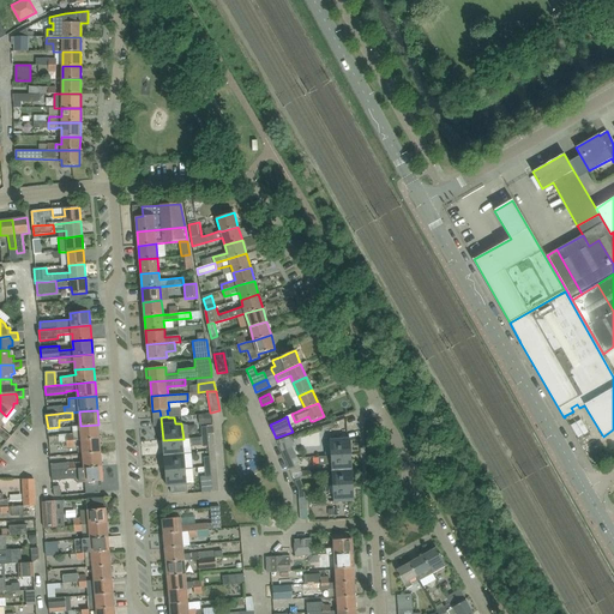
[(100,438),(98,425),(80,426),(82,440),(100,438)]
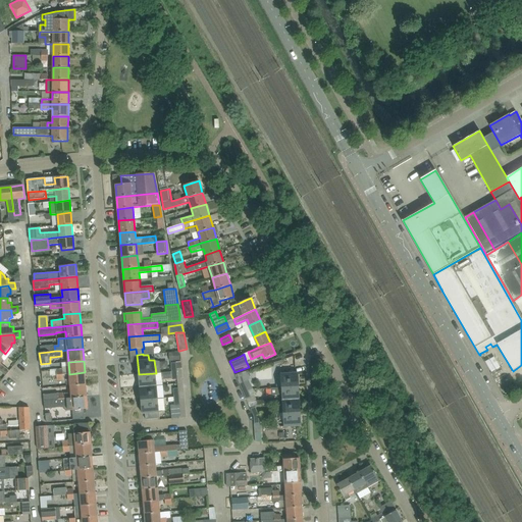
[(176,369),(181,368),(181,362),(171,363),(171,371),(176,370),(176,369)]
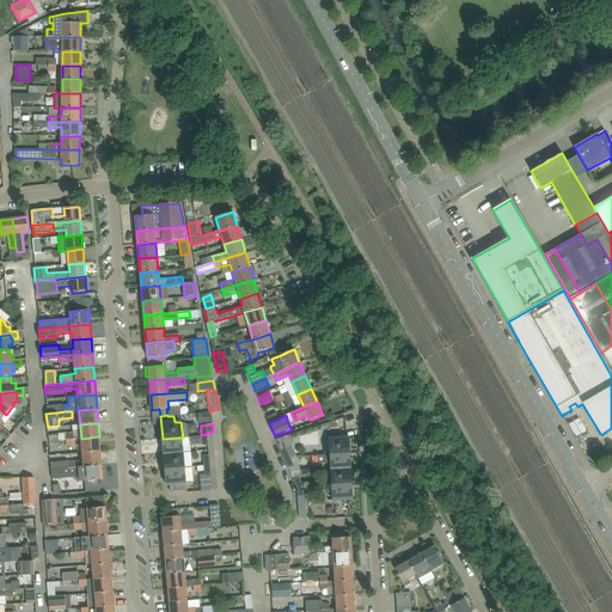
[(6,430),(1,435),(7,440),(12,434),(6,430)]
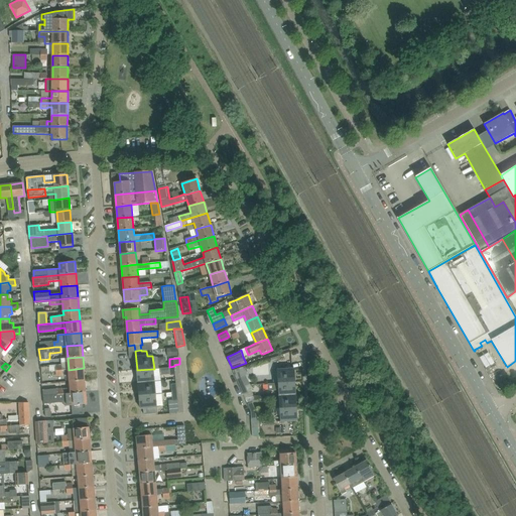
[(246,367),(233,371),(236,379),(246,375),(248,374),(246,367)]
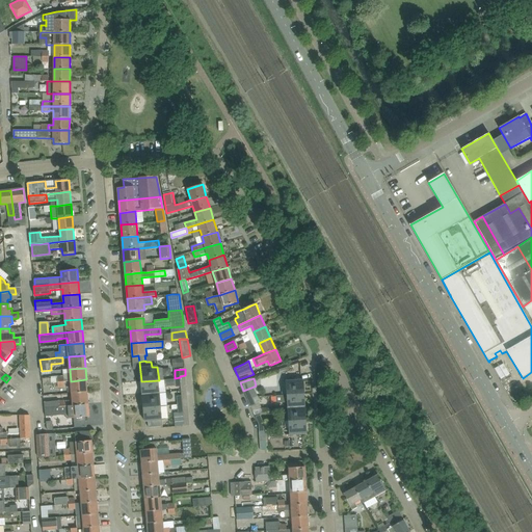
[(86,379),(71,381),(71,387),(72,393),(87,392),(86,379)]
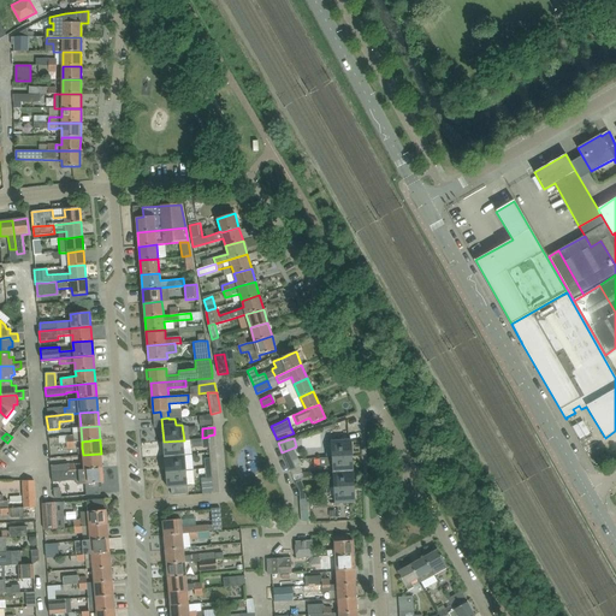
[(164,442),(165,457),(185,455),(184,440),(164,442)]
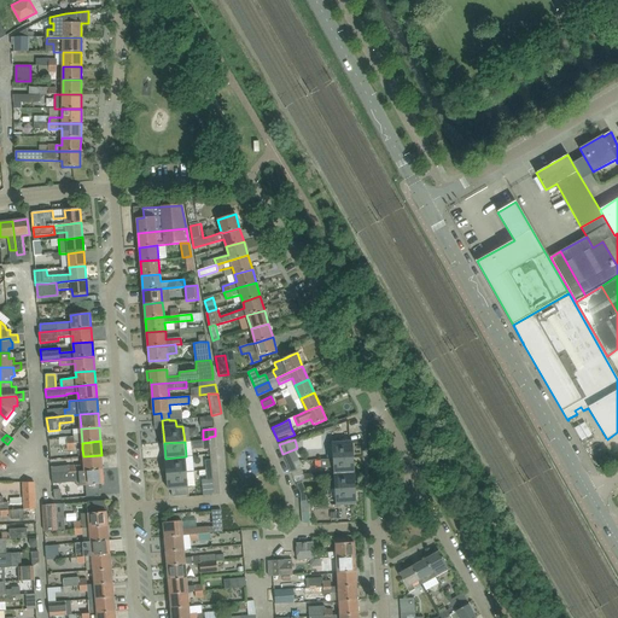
[(353,442),(340,443),(332,443),(333,459),(354,458),(353,442)]
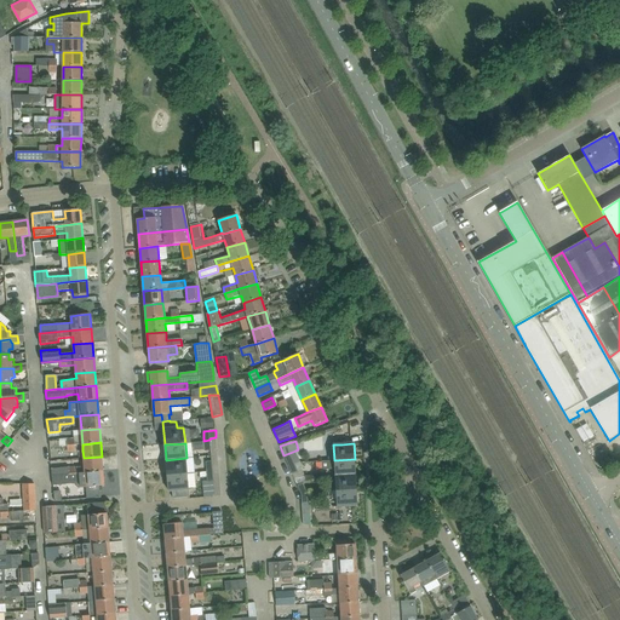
[(102,457),(84,458),(84,466),(69,468),(69,466),(51,469),(52,476),(103,471),(102,457)]
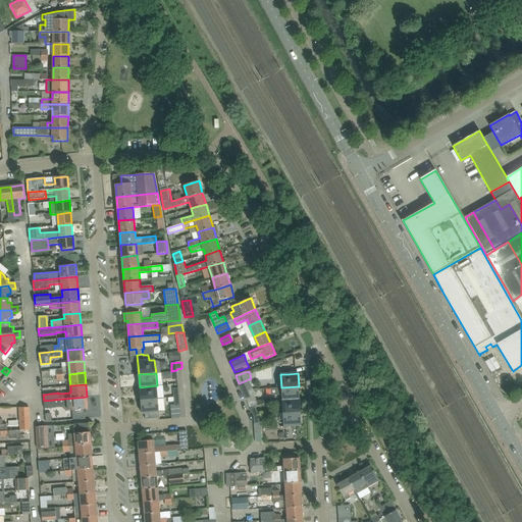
[(140,387),(141,401),(158,399),(157,385),(140,387)]
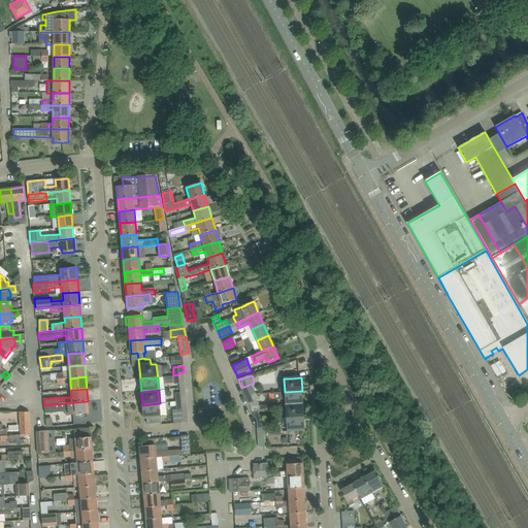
[(302,391),(285,392),(279,392),(279,399),(285,399),(286,405),(303,404),(302,391)]
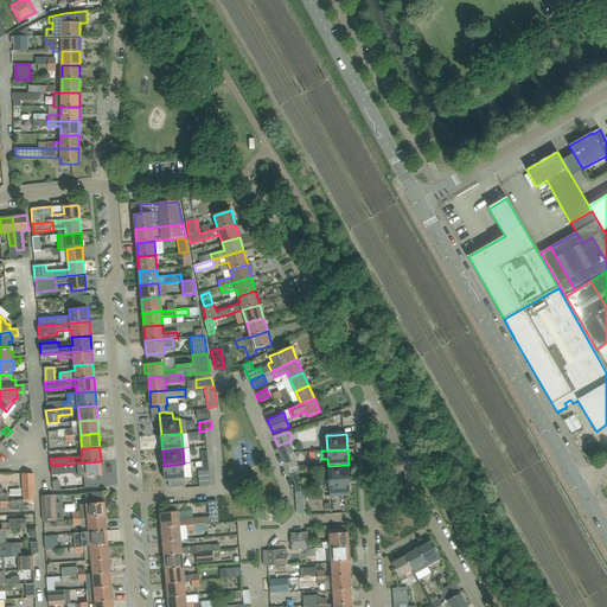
[(296,460),(294,453),(289,453),(282,455),(286,465),(296,460)]
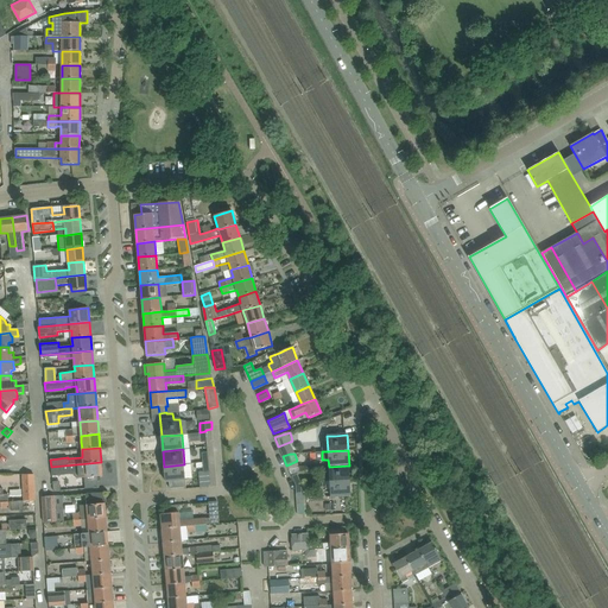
[(101,462),(51,467),(52,476),(73,474),(74,476),(77,479),(84,477),(86,489),(99,488),(97,476),(102,476),(101,462)]
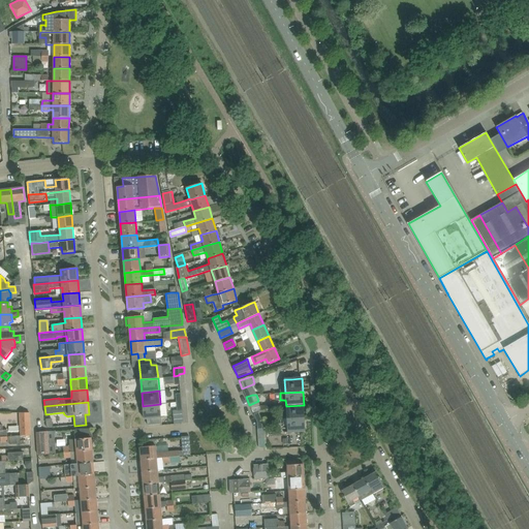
[(160,404),(143,406),(144,418),(147,418),(148,426),(162,424),(161,417),(160,407),(160,404)]
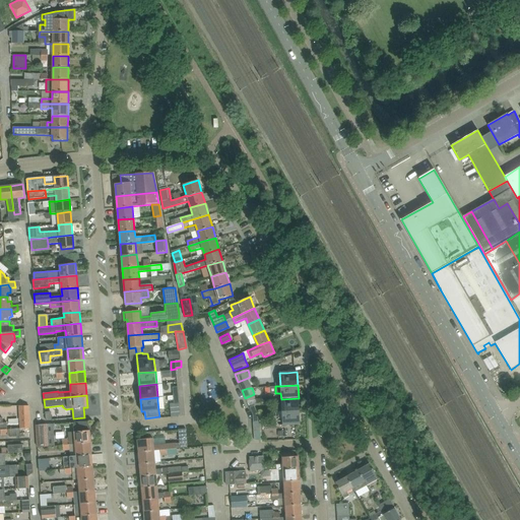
[(300,410),(299,398),(281,399),(281,411),(300,410)]
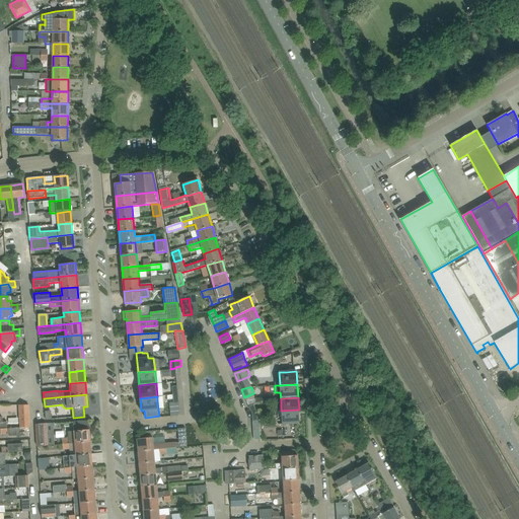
[(253,404),(248,406),(252,415),(257,413),(253,404)]
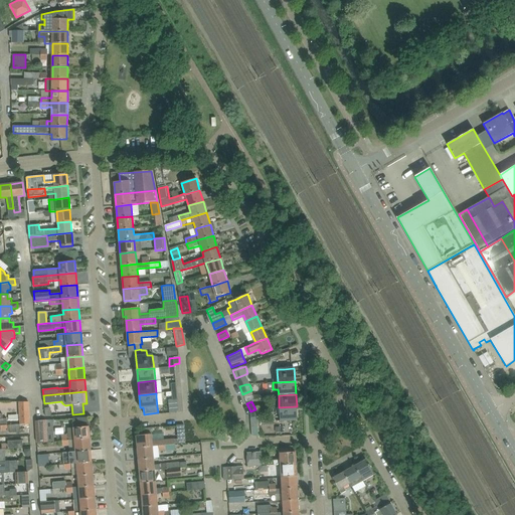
[(29,423),(28,402),(19,402),(20,424),(29,423)]
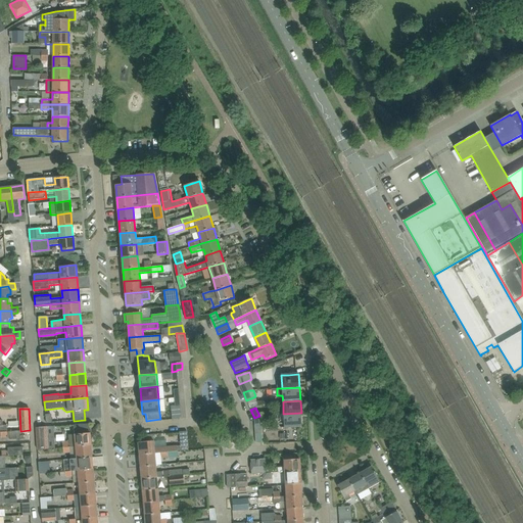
[(280,421),(284,421),(284,427),(301,426),(301,413),(283,414),(279,415),(280,421)]
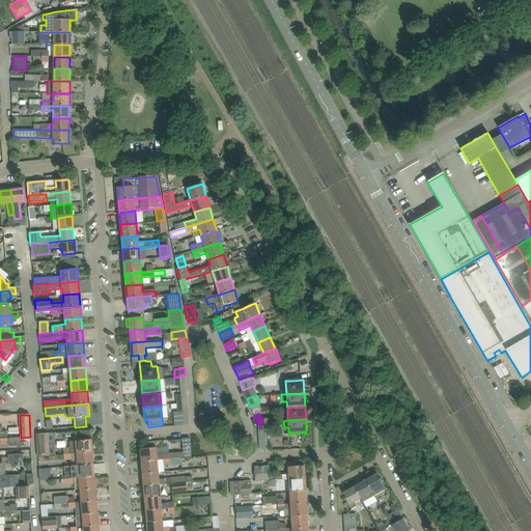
[(71,454),(77,453),(92,452),(91,440),(90,430),(84,430),(83,430),(77,431),(75,431),(76,441),(70,442),(71,448),(63,449),(63,454),(71,454)]
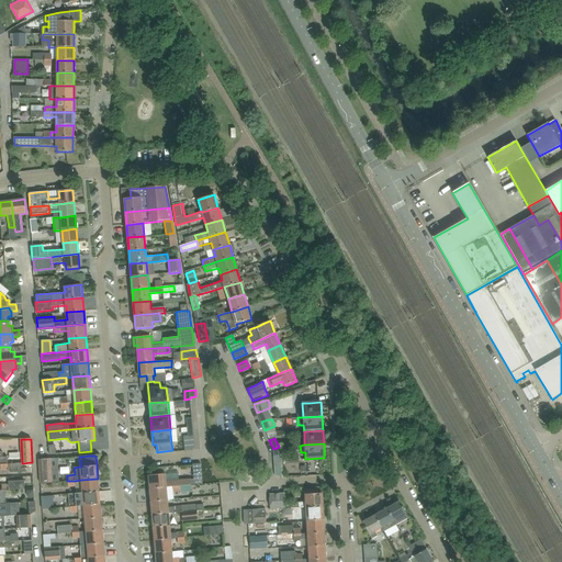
[(46,459),(40,460),(42,484),(53,483),(59,482),(58,468),(52,469),(52,459),(49,459),(46,459)]
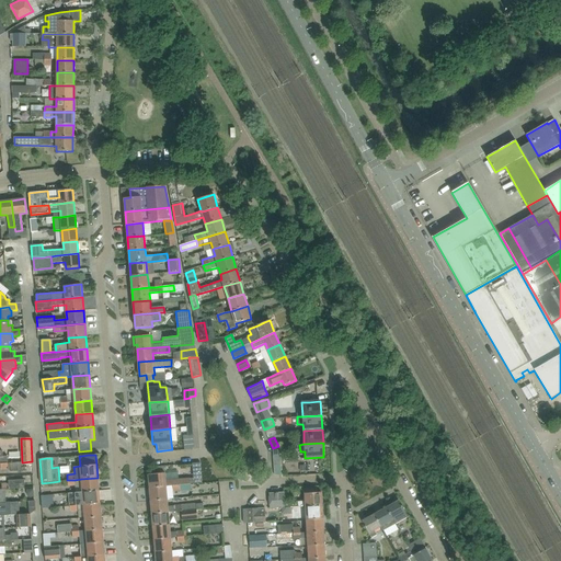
[(21,462),(8,464),(0,464),(1,469),(11,469),(11,471),(22,470),(21,462)]
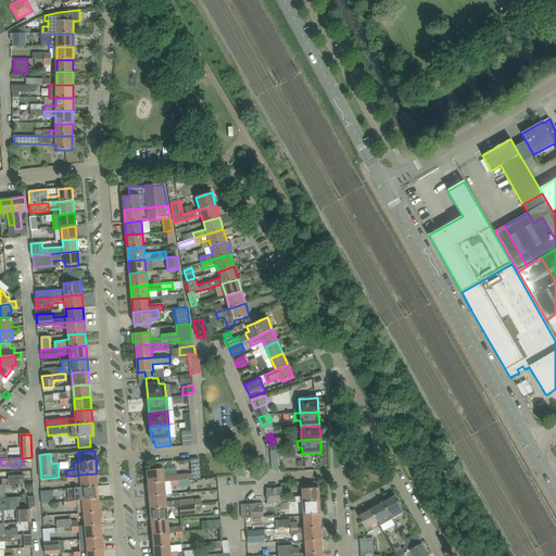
[(191,474),(185,475),(164,477),(163,462),(154,463),(154,469),(147,470),(148,483),(165,482),(172,481),(189,480),(201,479),(199,458),(190,459),(191,474)]
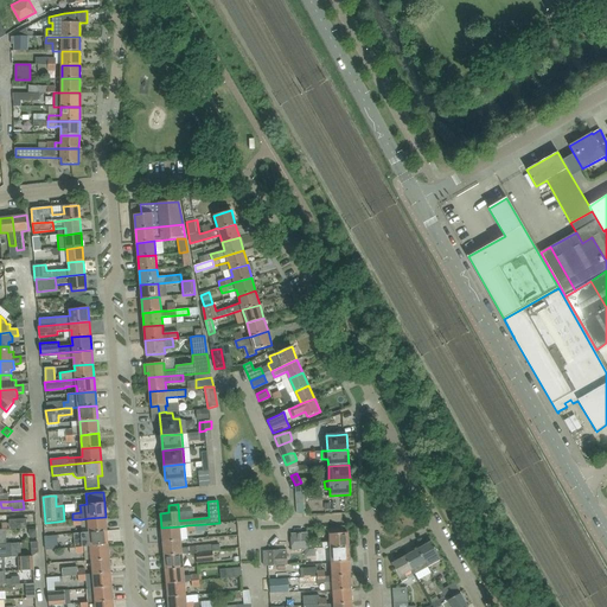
[(88,518),(89,532),(107,531),(106,517),(88,518)]
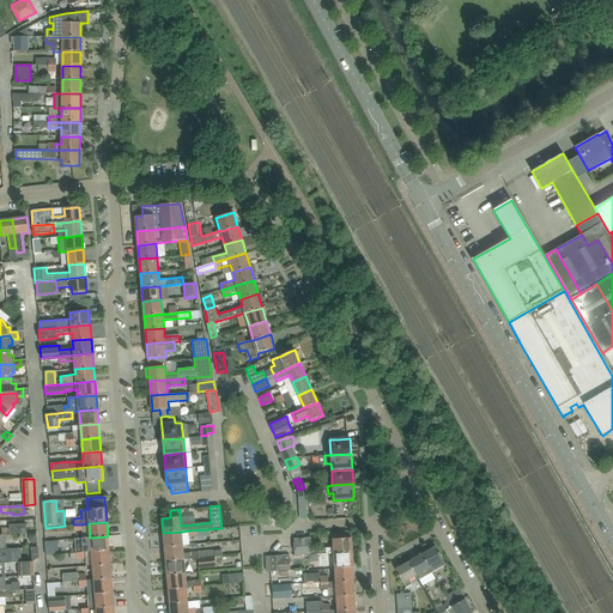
[(1,528),(2,535),(6,535),(28,534),(26,525),(10,525),(10,528),(1,528)]
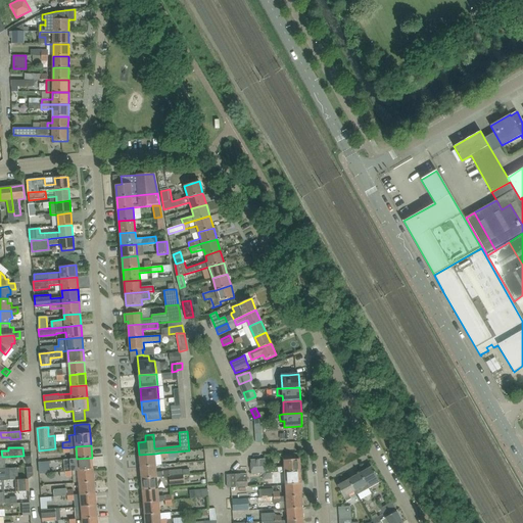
[(140,467),(156,466),(155,454),(139,455),(140,467)]
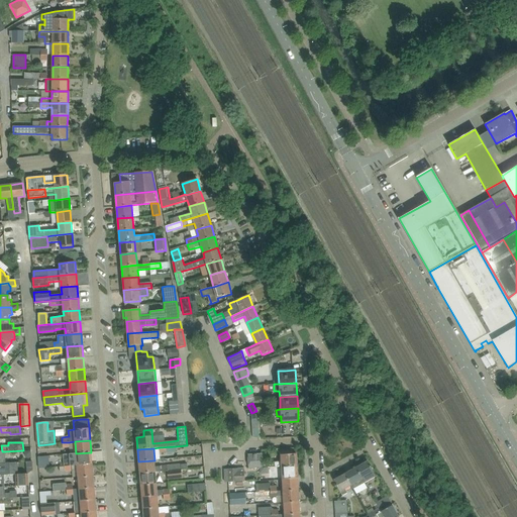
[(276,467),(269,467),(269,468),(297,466),(296,453),(295,453),(292,454),(292,450),(285,450),(281,450),(278,450),(281,454),(282,461),(276,461),(276,467)]
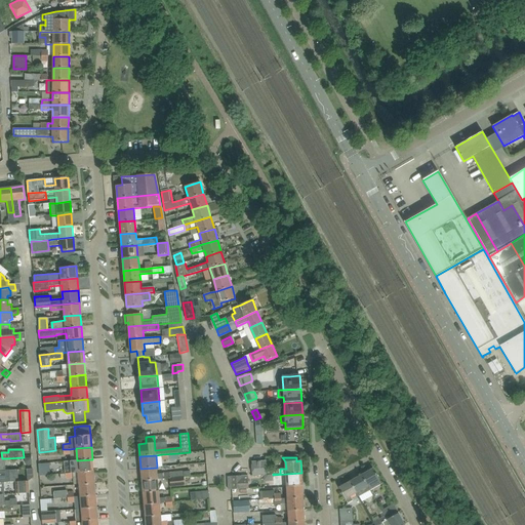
[(71,468),(65,468),(66,474),(72,473),(78,473),(93,471),(92,459),(77,460),(71,461),(71,468)]
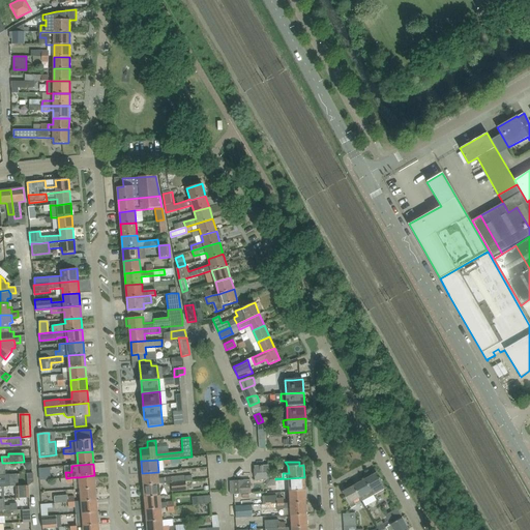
[(268,465),(254,466),(255,480),(269,479),(268,465)]
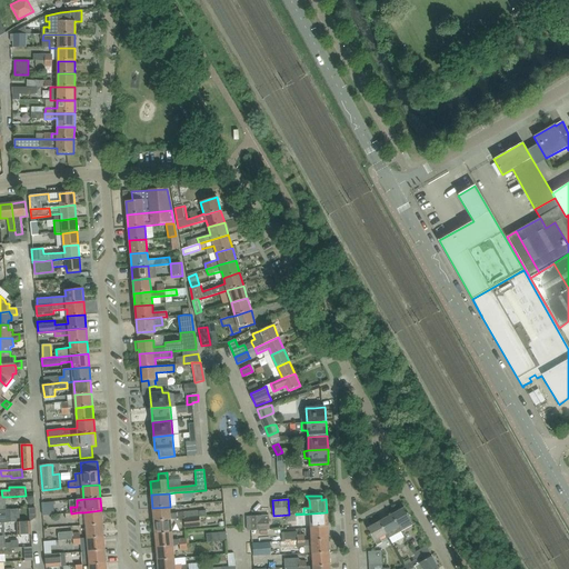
[(152,508),(153,521),(171,519),(185,518),(200,517),(199,510),(170,513),(170,507),(152,508)]
